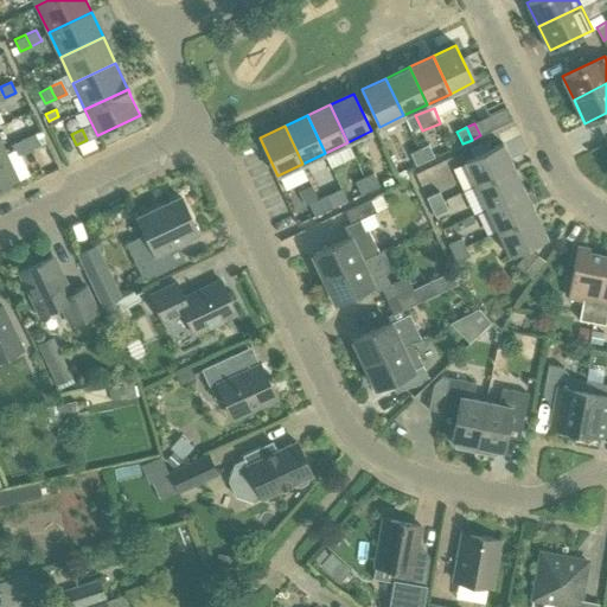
[(34,135),(24,140),(26,145),(29,149),(39,145),(34,135)]
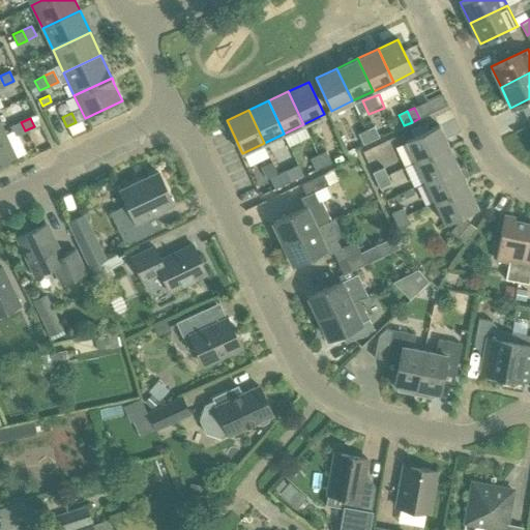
[(23,126),(21,122),(11,126),(16,135),(25,130),(23,126)]
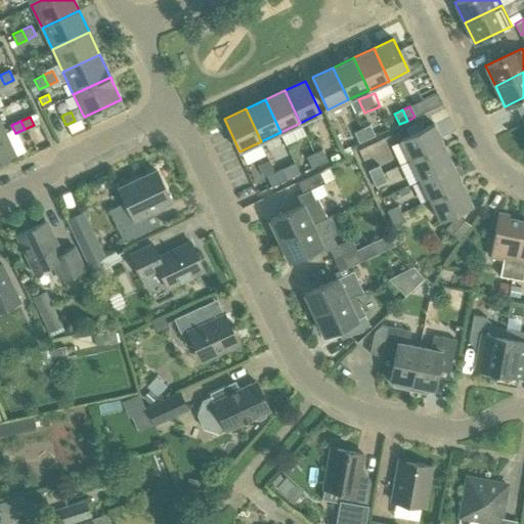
[(422,121),(406,128),(409,135),(425,128),(422,121)]
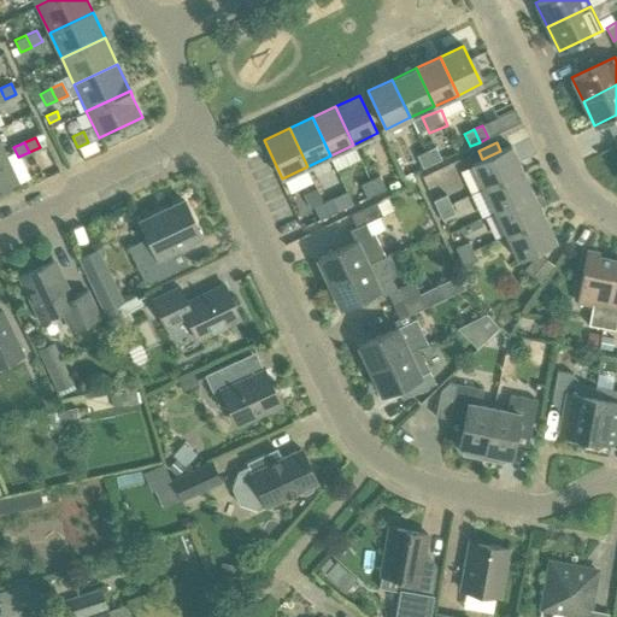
[(472,164),(485,189),(523,171),(511,146),(500,151),(482,159),(472,164)]
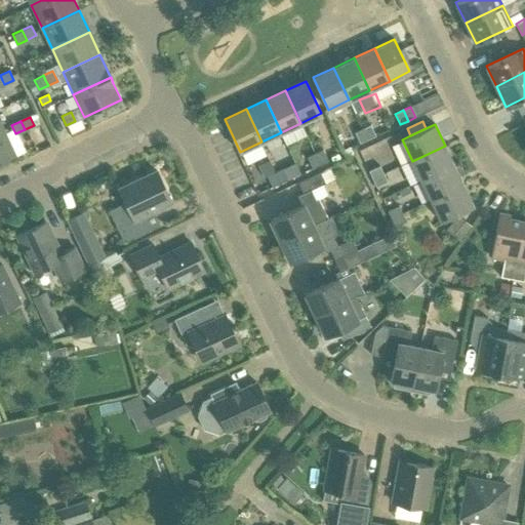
[(363,129),(368,139),(375,136),(370,125),(363,129)]
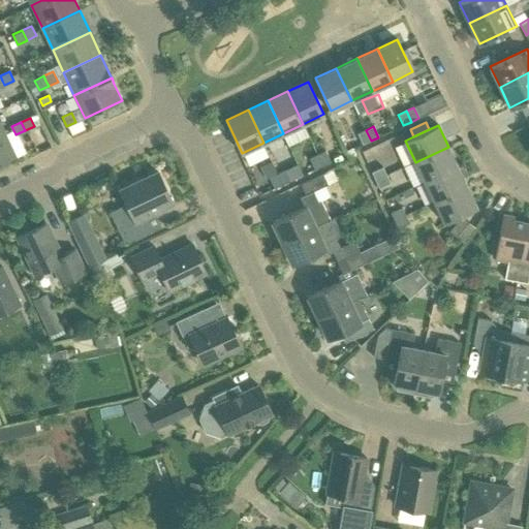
[(371,141),(366,130),(358,133),(363,145),(371,141)]
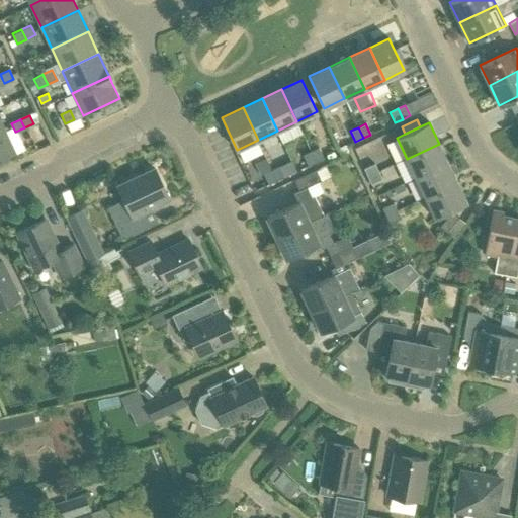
[(6,131),(0,134),(0,160),(16,154),(6,131)]
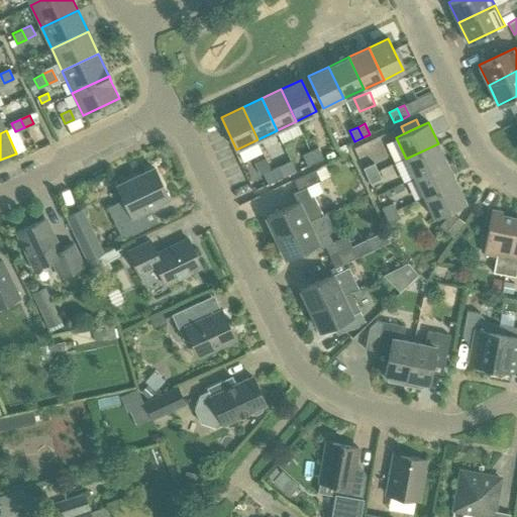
[(406,159),(415,178),(447,163),(438,143),(406,159)]
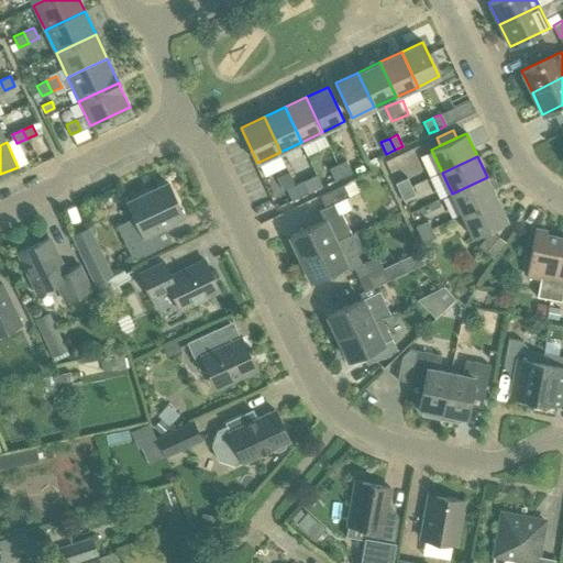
[(346,162),(338,165),(343,177),(352,173),(346,162)]
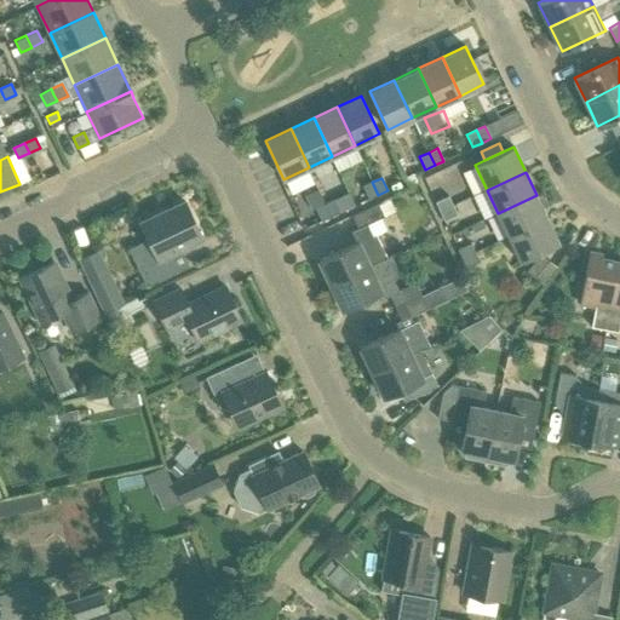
[(378,195),(372,182),(363,187),(368,199),(378,195)]
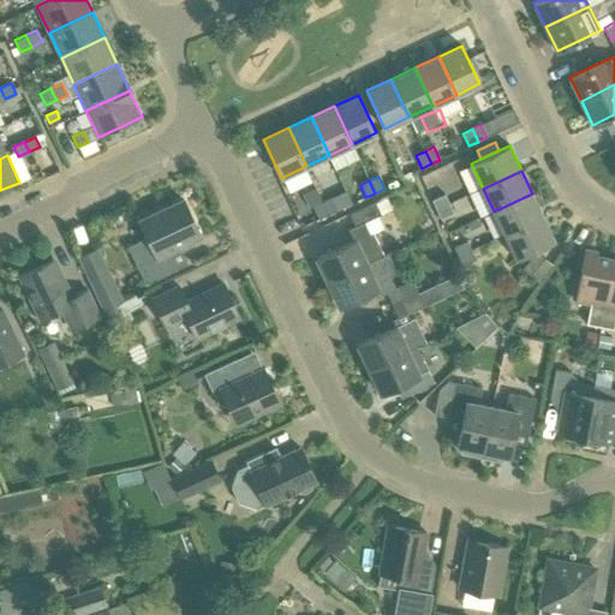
[(431,199),(436,210),(448,204),(443,193),(431,199)]
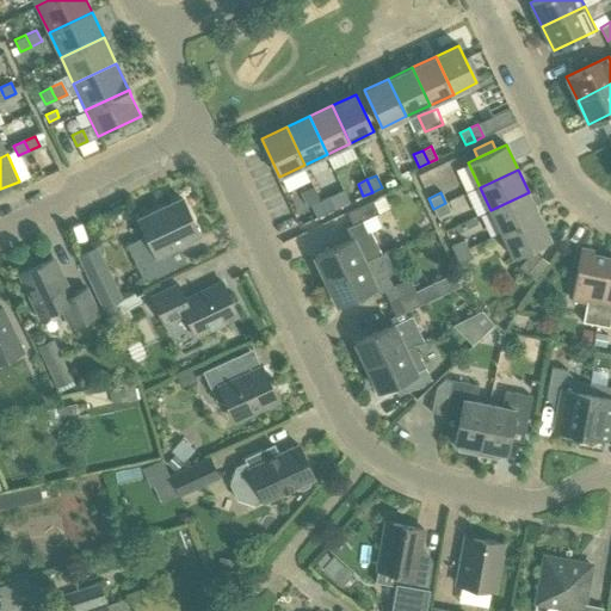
[(529,192),(491,210),(503,234),(539,216),(529,192)]
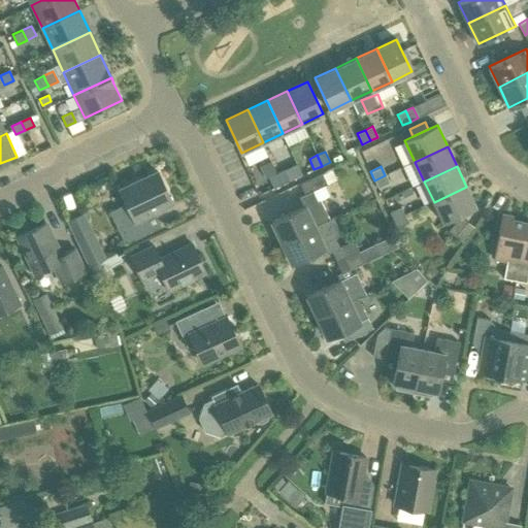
[(284,170),(277,173),(283,185),(289,182),(284,170)]
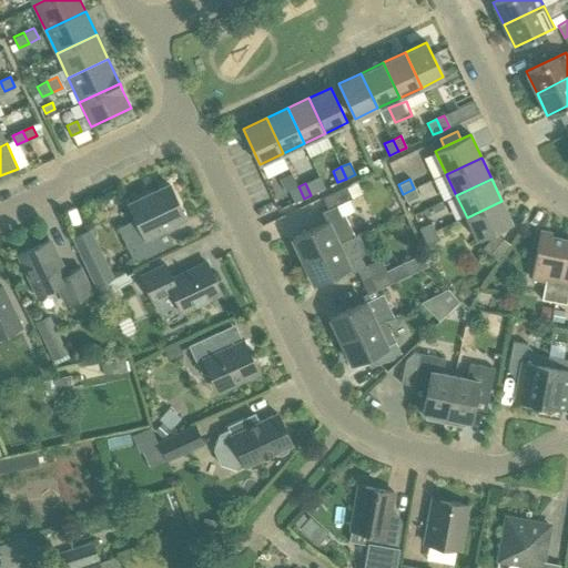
[(118,227),(134,262),(163,247),(156,233),(185,219),(170,184),(129,203),(135,219),(118,227)]
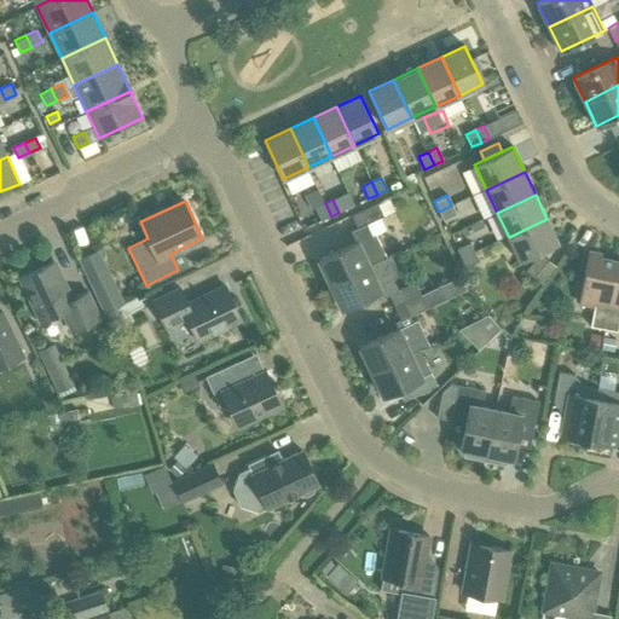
[(331,217),(325,203),(323,204),(314,208),(320,221),(331,217)]
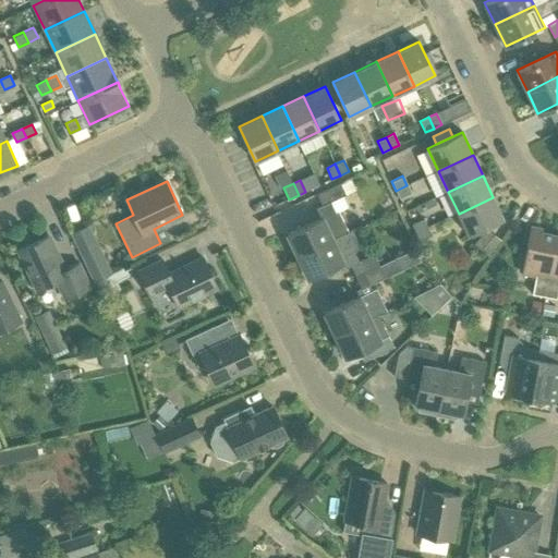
[(288,233),(298,256),(349,232),(339,211),(337,214),(330,202),(346,194),(341,183),(317,194),(323,205),(316,208),(320,218),(288,233)]
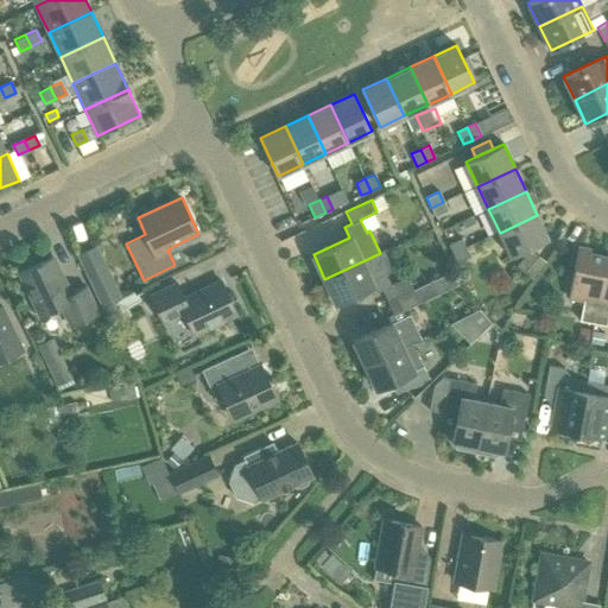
[(443,202),(431,208),(436,216),(448,211),(443,202)]
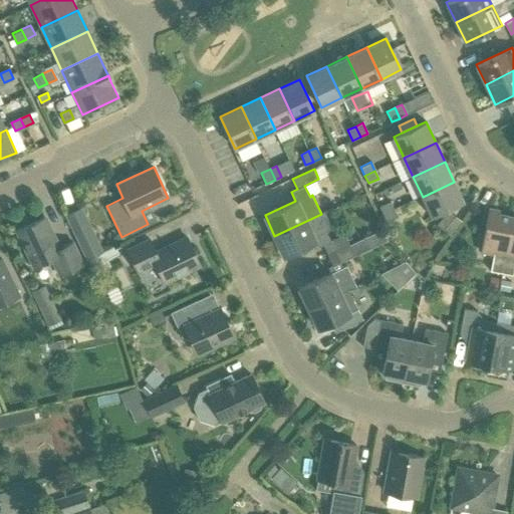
[(454,182),(423,197),(431,216),(463,201),(454,182)]
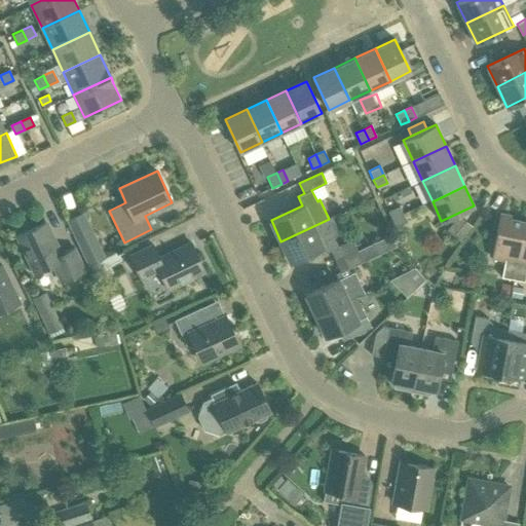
[(388,212),(392,220),(403,216),(399,207),(388,212)]
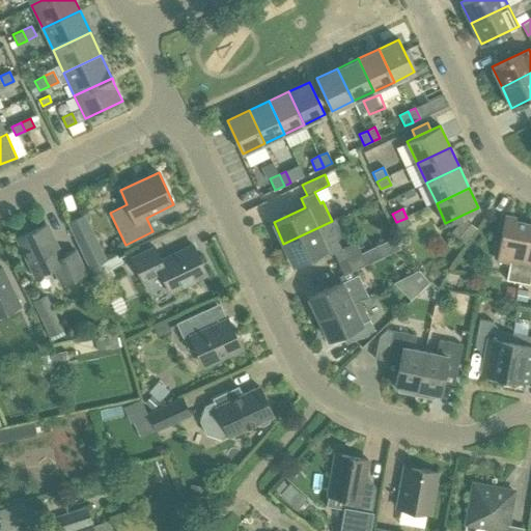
[(68,222),(90,267),(105,259),(84,215),(68,222)]
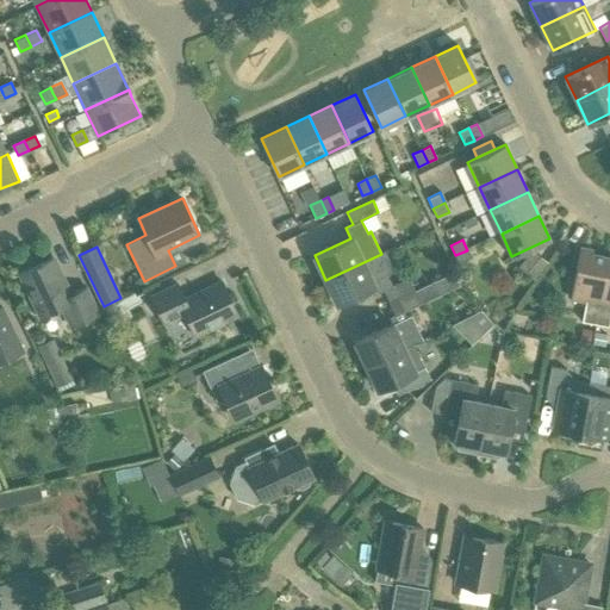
[(595,324),(608,257),(591,254),(591,250),(579,248),(570,300),(585,304),(582,322),(595,324)]
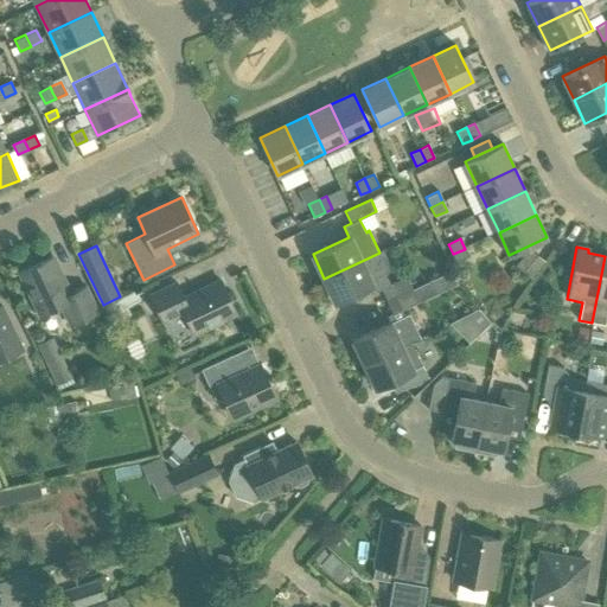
[(465,249),(453,254),(457,262),(468,257),(465,249)]
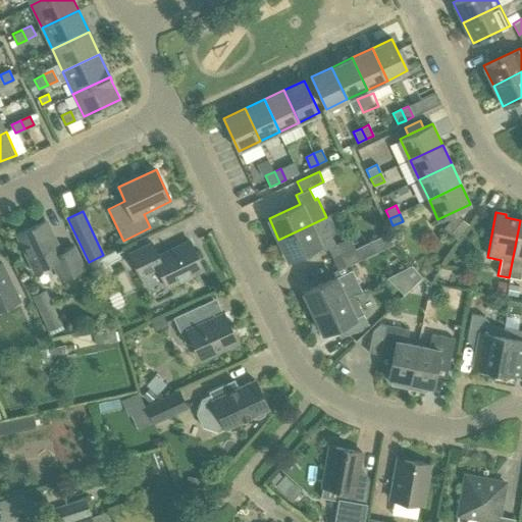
[(330,215),(326,217),(278,240),(288,260),(320,245),(323,252),(328,249),(333,259),(355,249),(350,239),(350,238),(335,245),(331,236),(338,232),(330,215)]
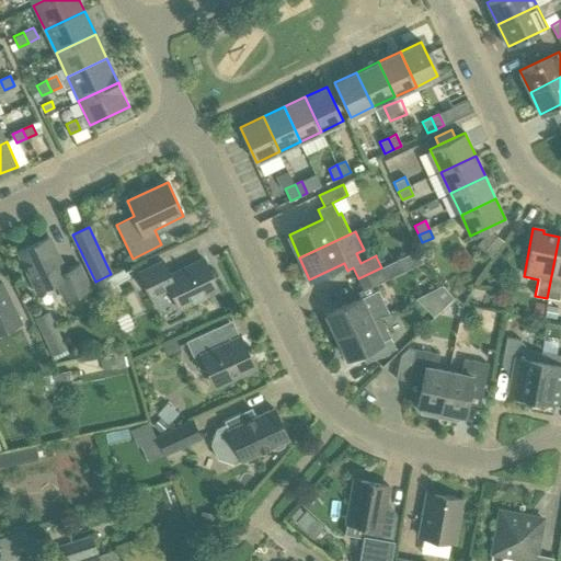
[(19,251),(37,290),(53,284),(58,286),(66,300),(91,288),(79,264),(65,271),(48,237),(19,251)]
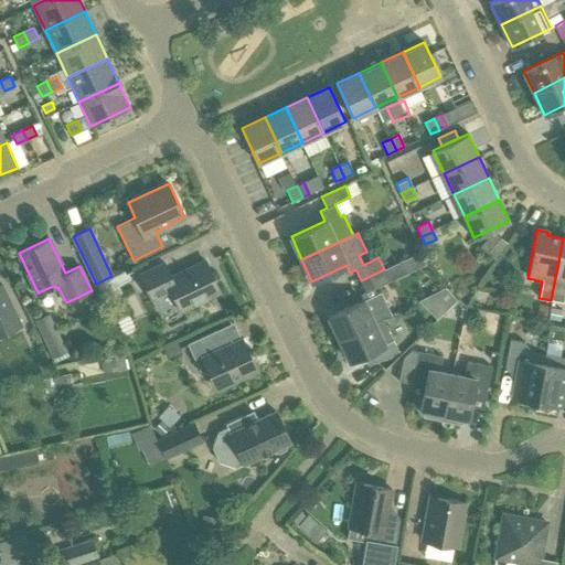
[(564,238),(563,238),(551,300),(563,302),(564,290),(564,238)]
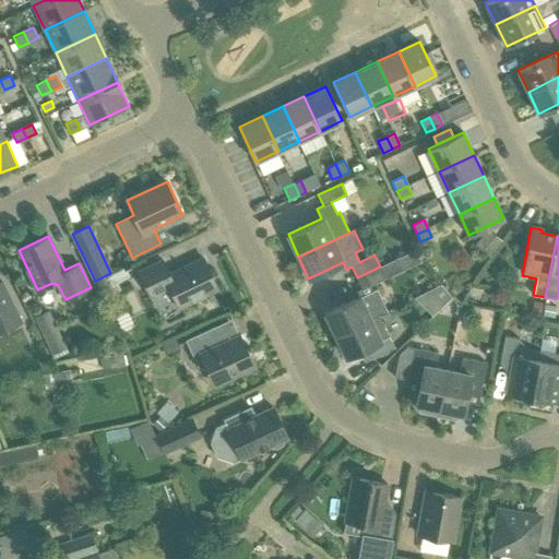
[(423,261),(417,249),(405,254),(411,266),(423,261)]
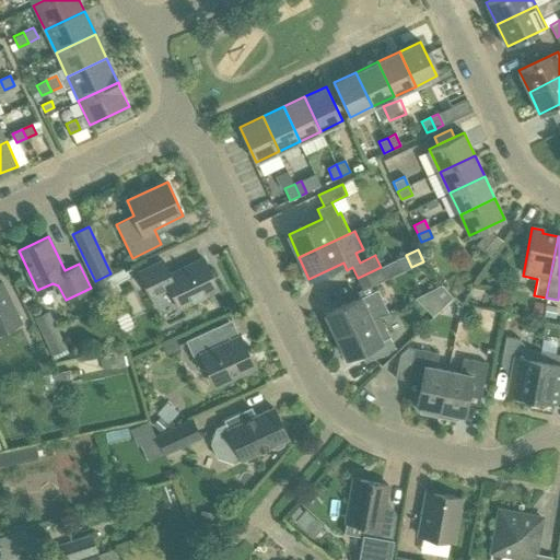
[(139,272),(151,298),(165,290),(172,292),(178,307),(218,289),(203,258),(170,275),(163,260),(139,272)]
